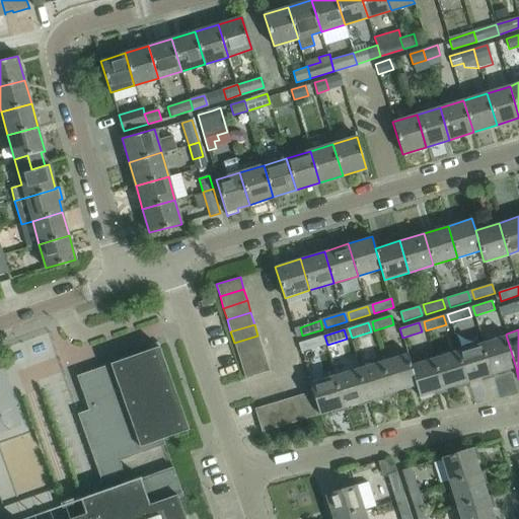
[(506,335),(484,342),(493,374),(516,368),(506,335)]
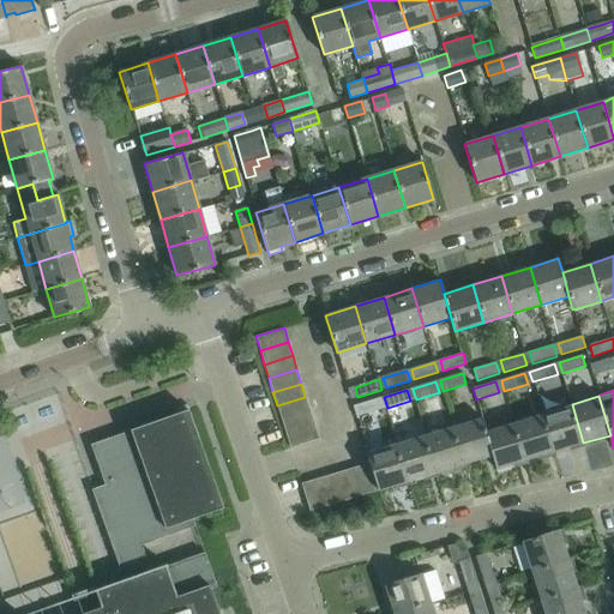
[(305,397),(277,405),(281,420),(309,411),(305,397)]
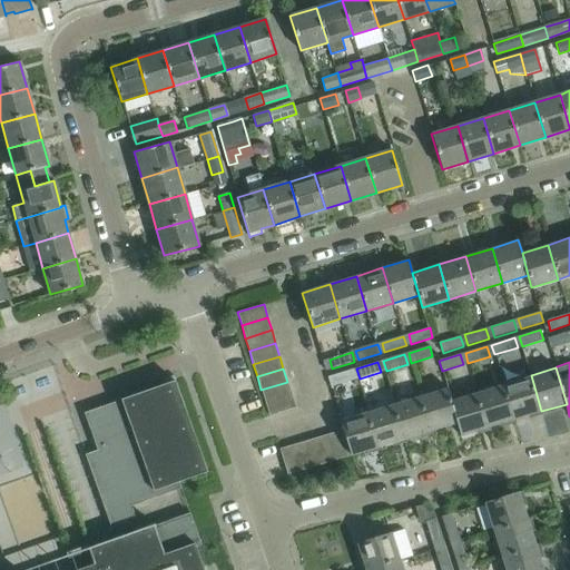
[(352,371),(327,377),(330,385),(331,386),(331,387),(354,380),(352,371)]
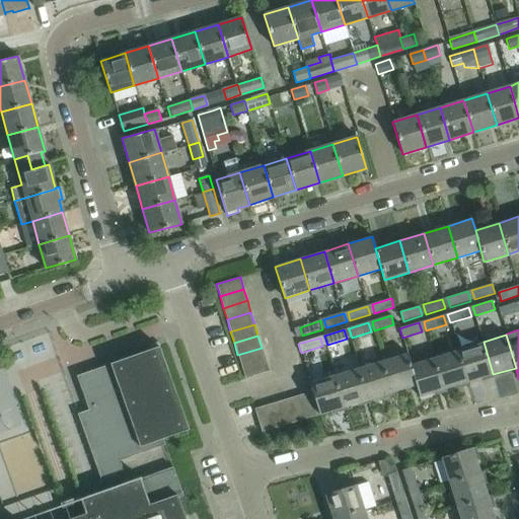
[(484,342),(458,349),(468,382),(493,374),(484,342)]
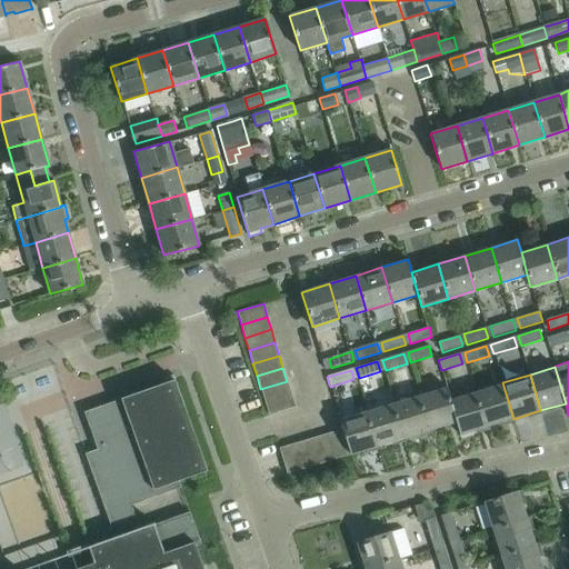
[(200,543),(189,512),(139,530),(130,506),(180,487),(179,481),(207,471),(175,380),(121,399),(122,401),(107,407),(106,405),(85,412),(98,449),(96,449),(98,453),(88,457),(87,453),(85,453),(111,528),(102,531),(106,541),(88,547),(89,548),(95,563),(78,568),(203,568),(196,546),(200,543)]
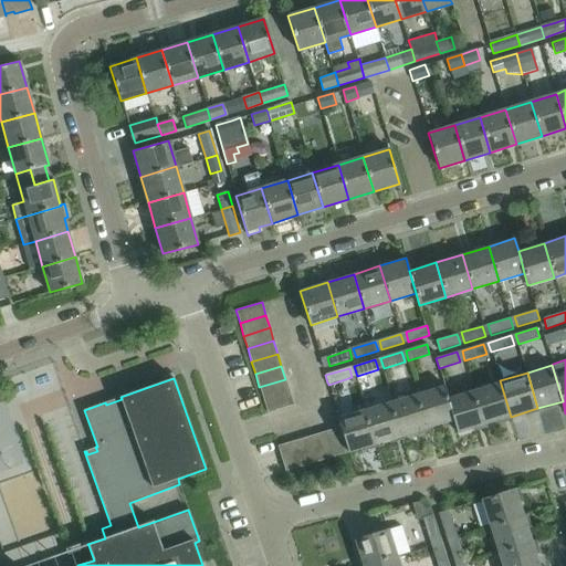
[(285,379),(259,387),(263,400),(290,391),(285,379)]
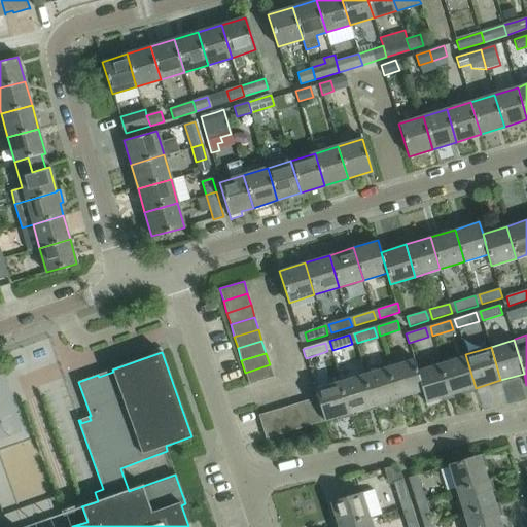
[(465,354),(441,361),(451,395),(476,388),(465,354)]
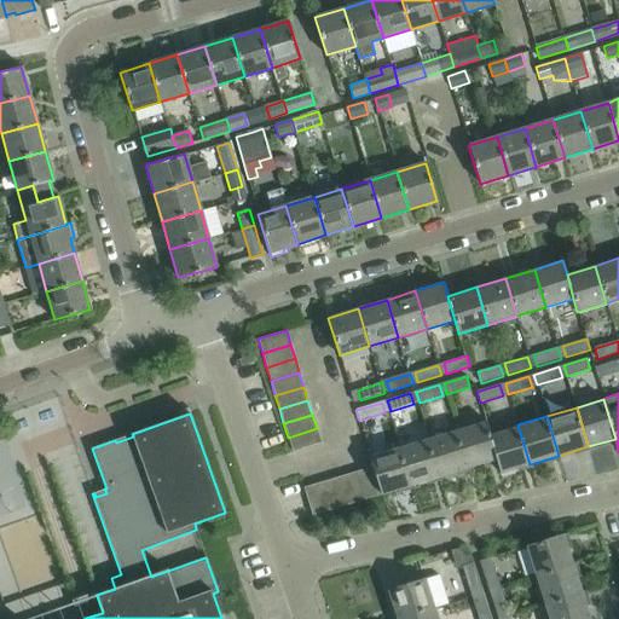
[(484,420),(458,428),(470,468),(496,460),(484,420)]
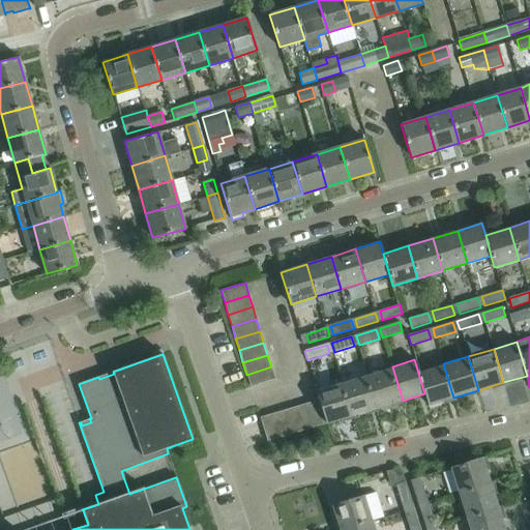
[(417,359),(414,359),(424,393),(429,406),(453,398),(443,363),(420,371),(417,359)]
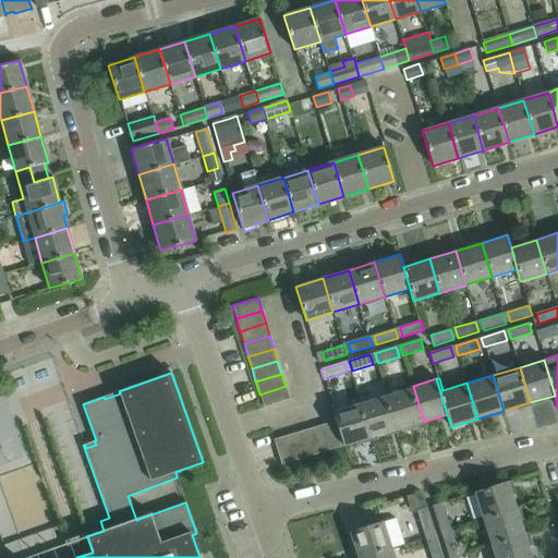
[(286,386),(259,395),(264,407),(289,399),(286,386)]
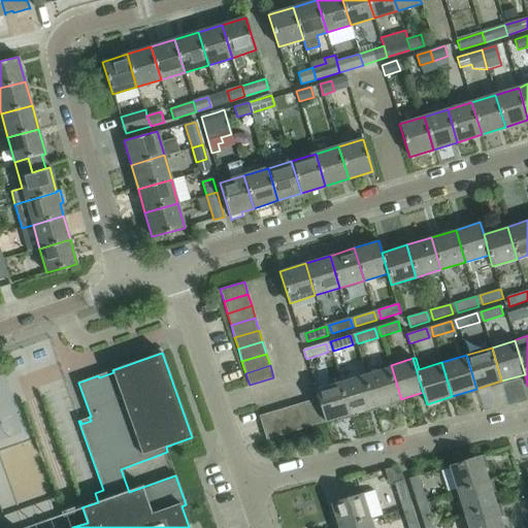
[(391,365),(366,373),(376,406),(401,399),(391,365)]
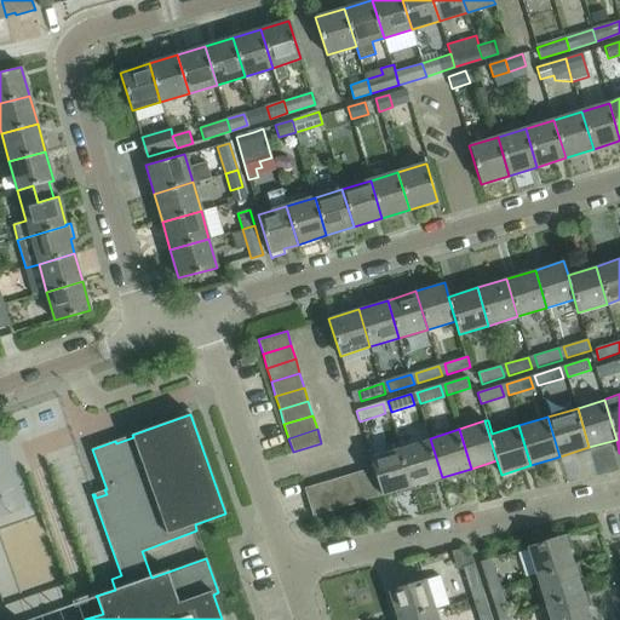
[(430,438),(402,447),(413,486),(442,477),(430,438)]
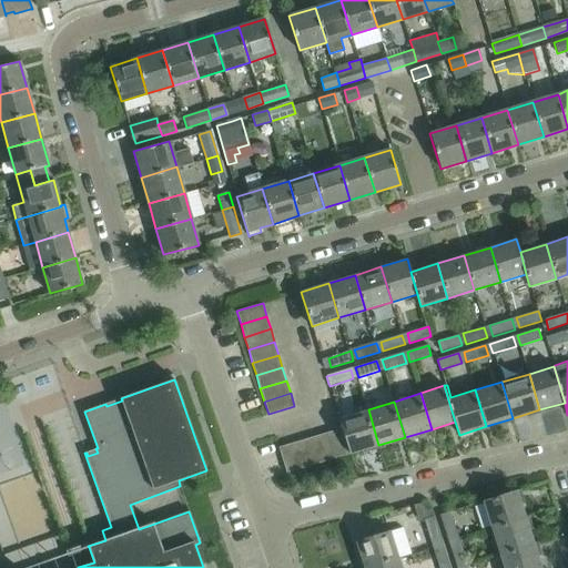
[(368,409),(340,419),(342,428),(351,454),(378,445),(368,409)]
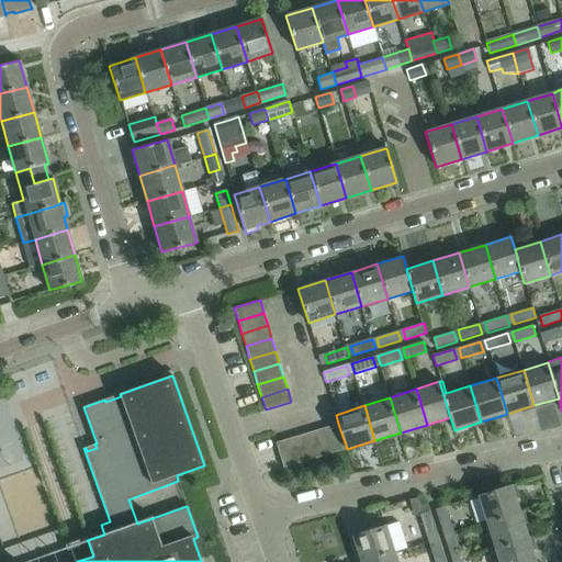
[(338,424),(326,427),(334,452),(347,449),(338,424)]
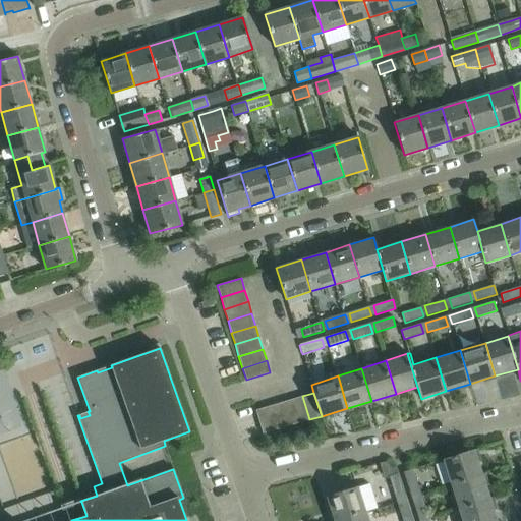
[(302,396),(290,400),(297,423),(309,419),(302,396)]
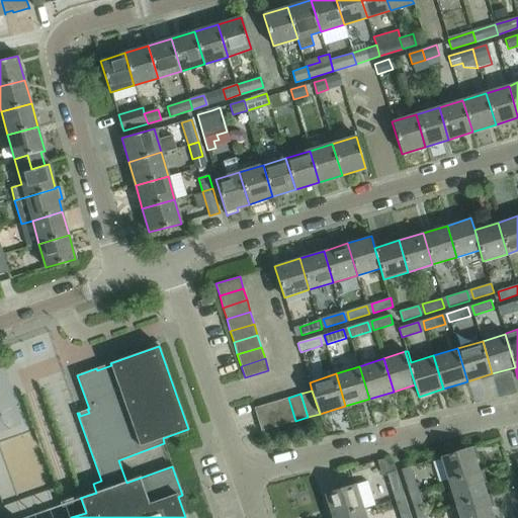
[(288,398),(277,401),(284,424),(295,421),(288,398)]
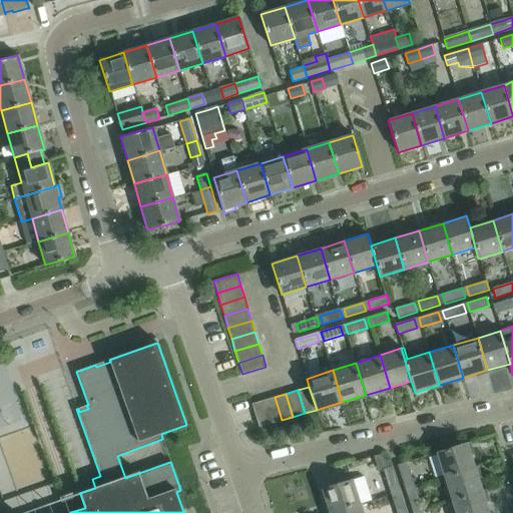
[(275,397),(263,401),(270,424),(282,420),(275,397)]
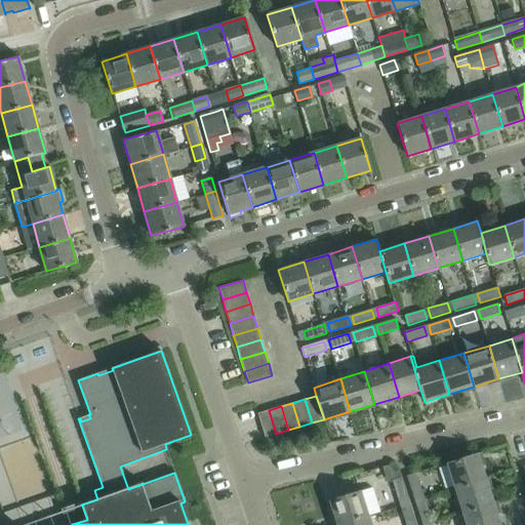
[(269,410),(257,413),(265,437),(276,434),(269,410)]
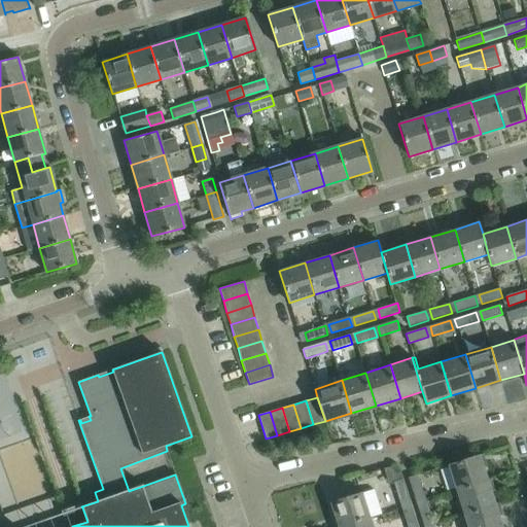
[(480,455),(448,465),(456,490),(488,480),(480,455)]
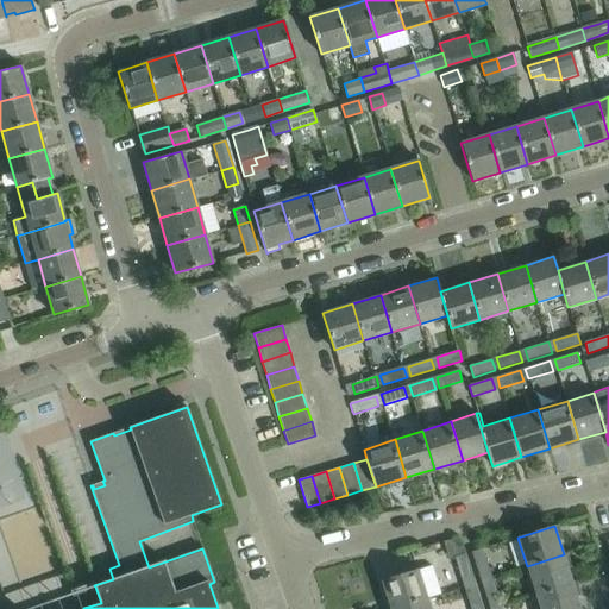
[(465,553),(456,557),(463,581),(473,577),(465,553)]
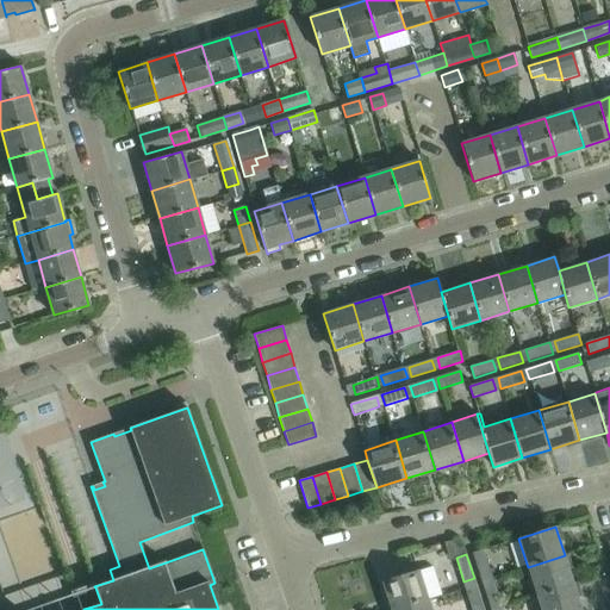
[(485,555),(477,559),(484,582),(492,578),(485,555)]
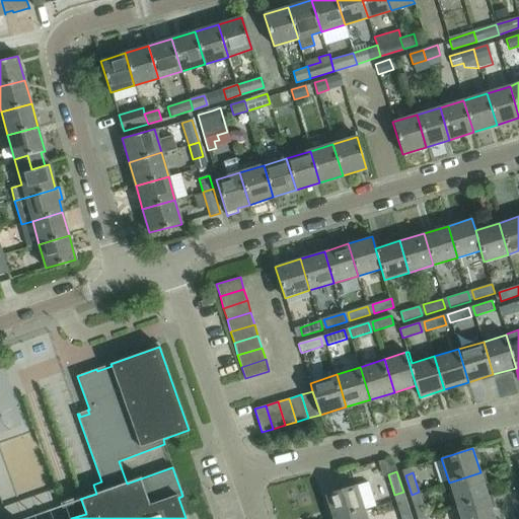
[(480,472),(449,483),(456,507),(489,497),(480,472)]
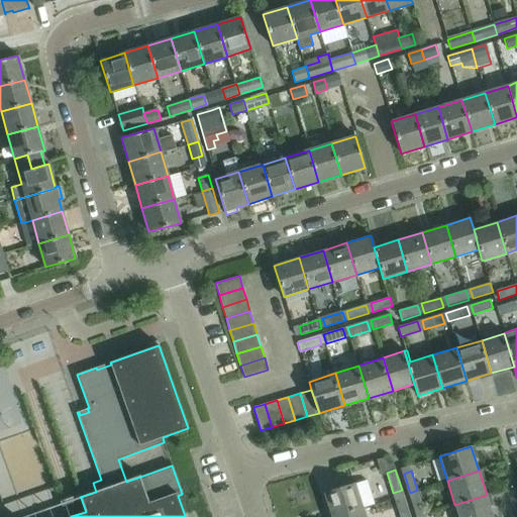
[(353,484),(323,493),(330,516),(332,516),(363,507),(362,502),(355,483),(353,484)]
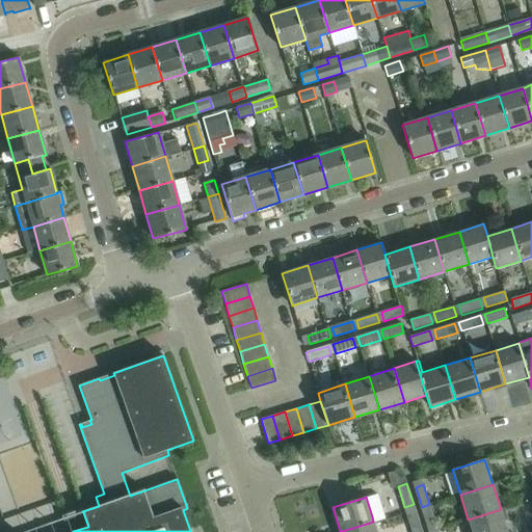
[(415,509),(406,512),(411,531),(421,528),(415,509)]
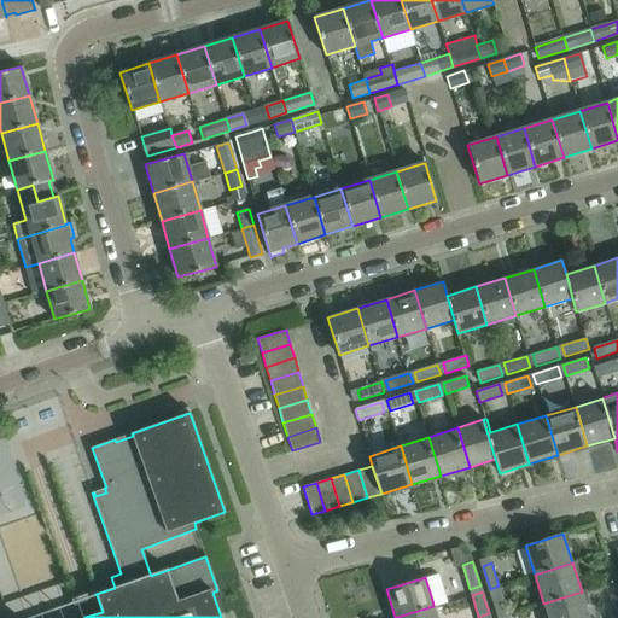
[(501,592),(491,594),(499,617),(508,614),(501,592)]
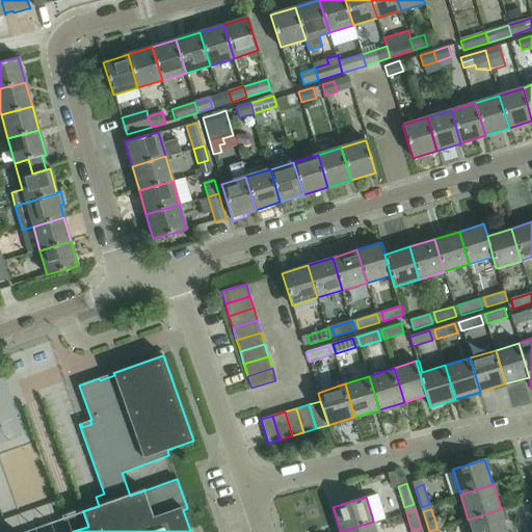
[(507,531),(501,509),(468,520),(472,531),(507,531)]
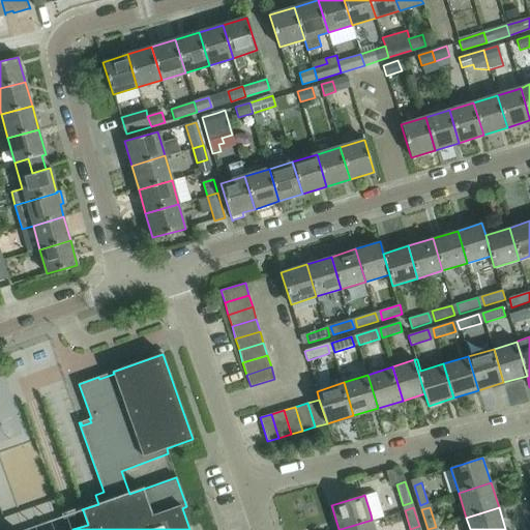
[(375,529),(372,520),(341,529),(375,529)]
